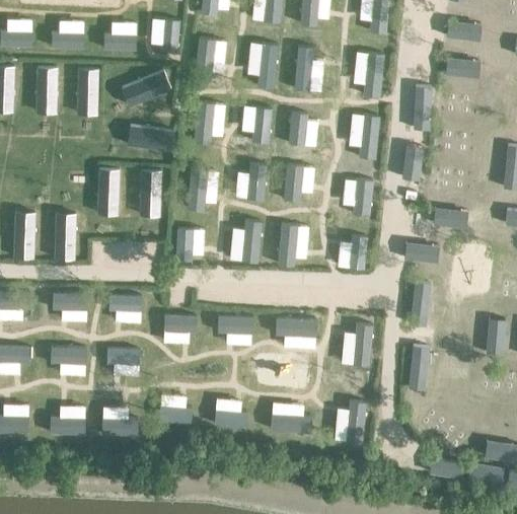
[(219,0),(203,0),(202,13),(218,14),(219,0)]
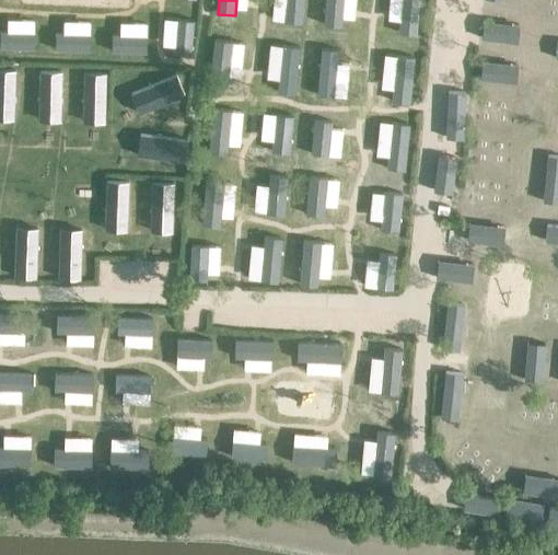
[(305,0),(287,0),(286,23),(304,24),(305,0)]
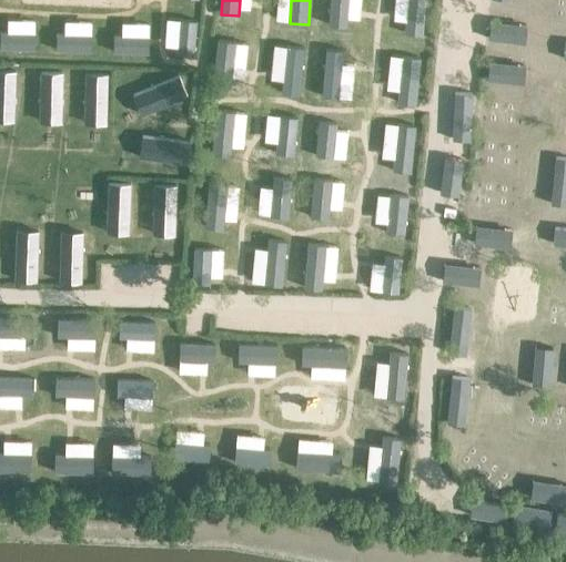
[(351,0),(331,0),(329,27),(349,29),(351,0)]
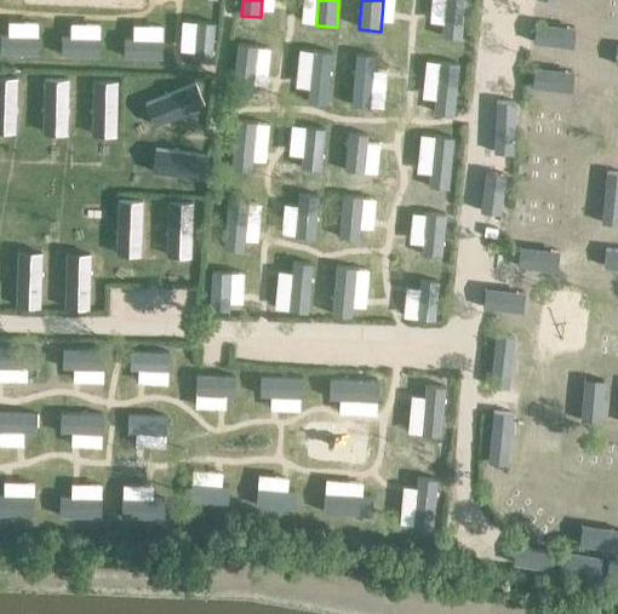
[(465,0),(444,0),(440,39),(462,41),(465,0)]
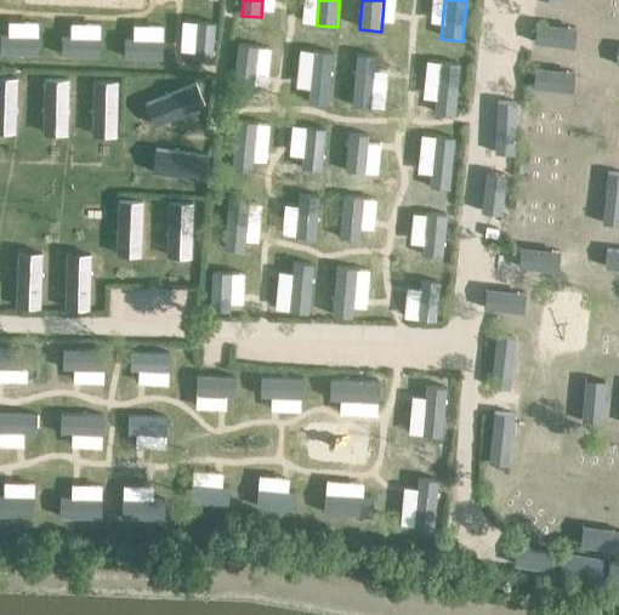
[(216,23),(197,22),(194,61),(213,63),(216,23)]
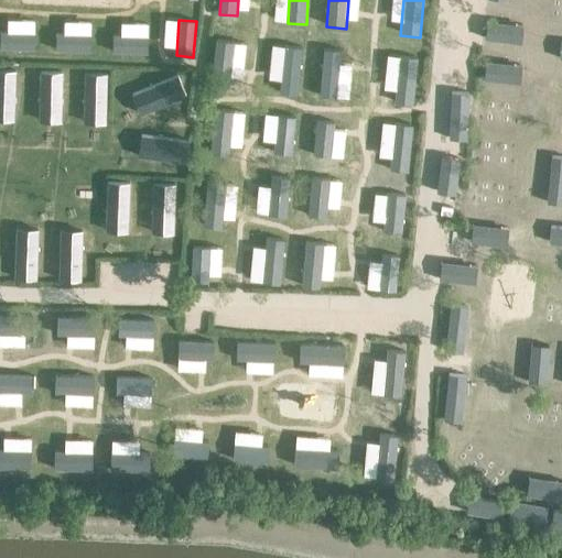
[(38,33),(2,33),(2,50),(36,51),(38,33)]
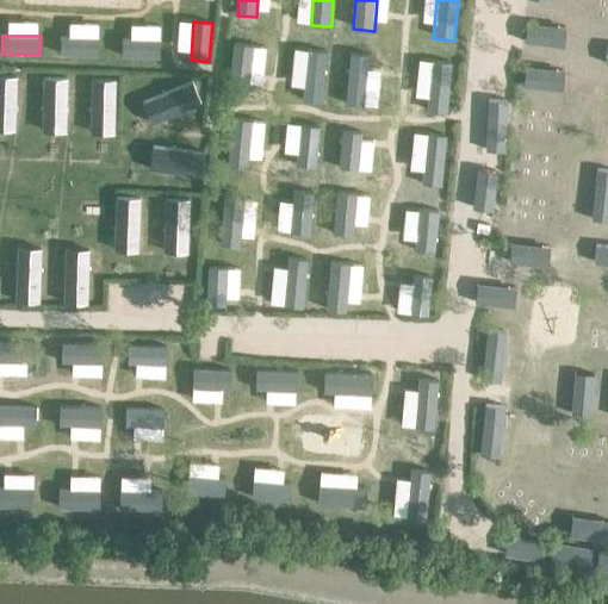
[(99,37),(61,37),(61,56),(99,56),(99,37)]
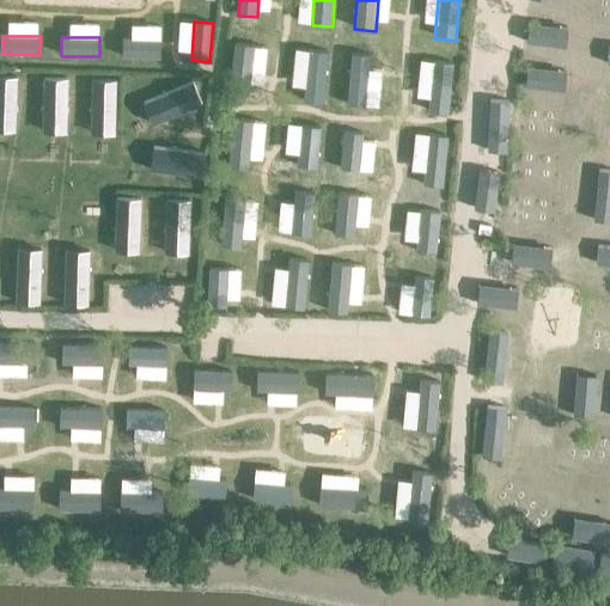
[(162,41),(123,40),(122,57),(162,59),(162,41)]
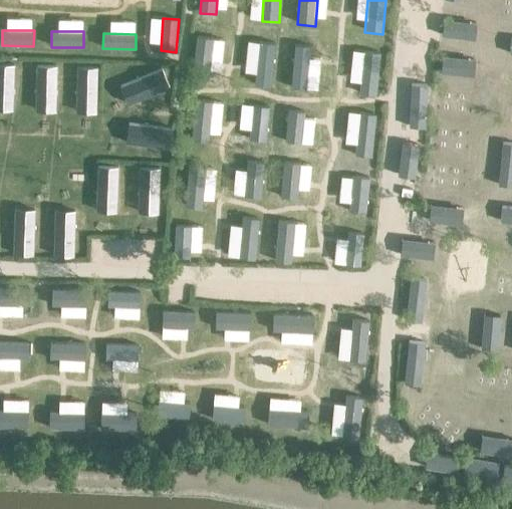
[(210,79),(214,38),(198,36),(194,78),(210,79)]
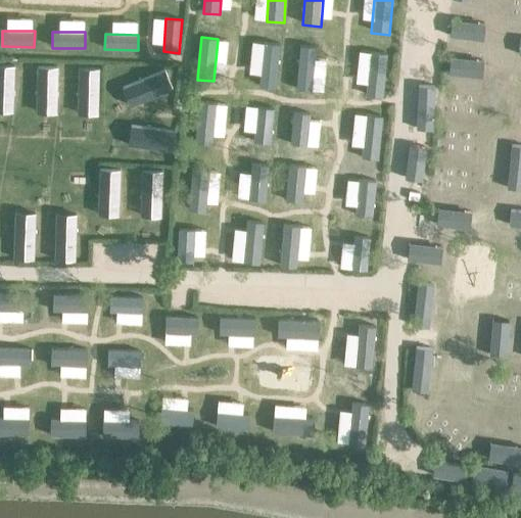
[(280,45),(265,43),(261,89),(276,90),(280,45)]
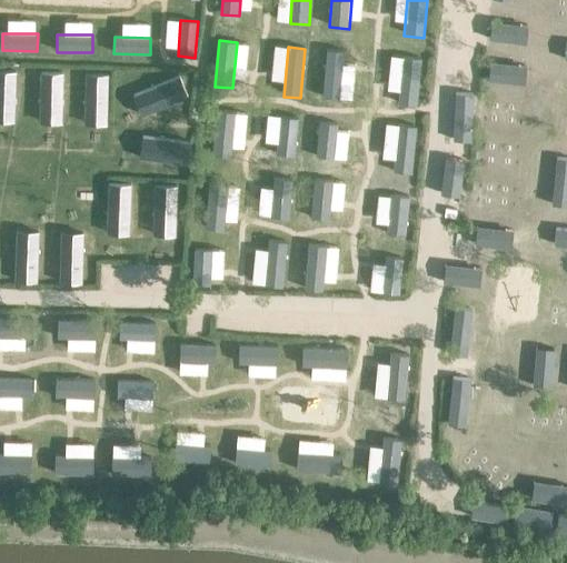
[(346,51),(328,49),(322,99),(339,101),(346,51)]
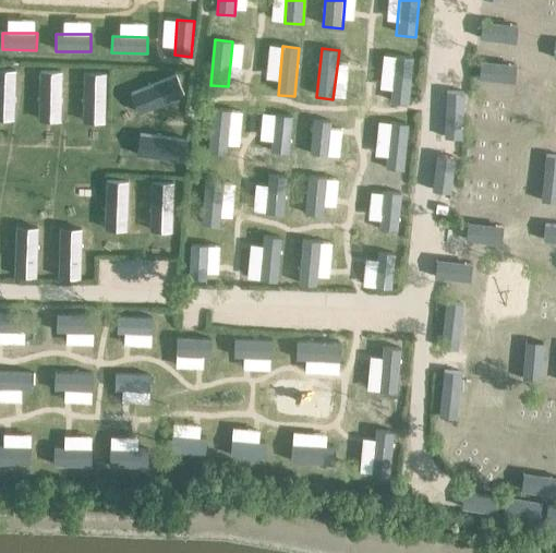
[(414,58),(396,57),(391,107),(409,108),(414,58)]
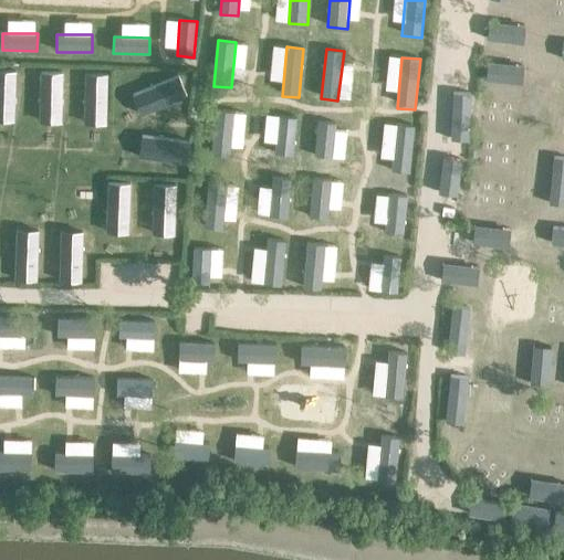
[(18,73),(0,72),(0,122),(16,123),(18,73)]
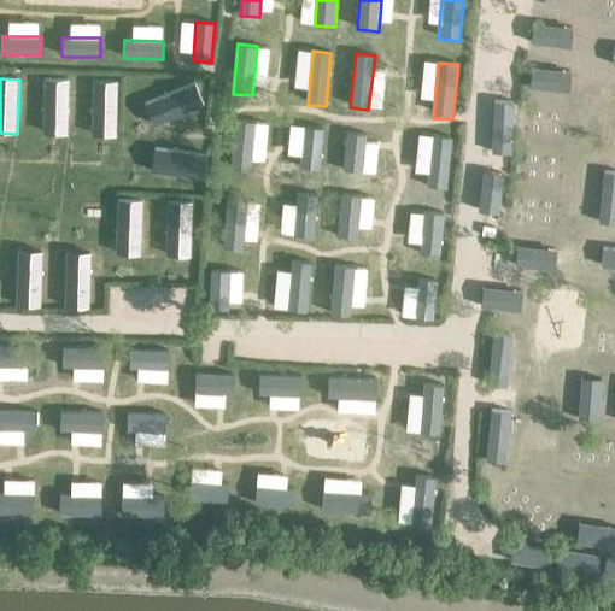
[(69,82),(45,81),(42,134),(68,135),(69,82)]
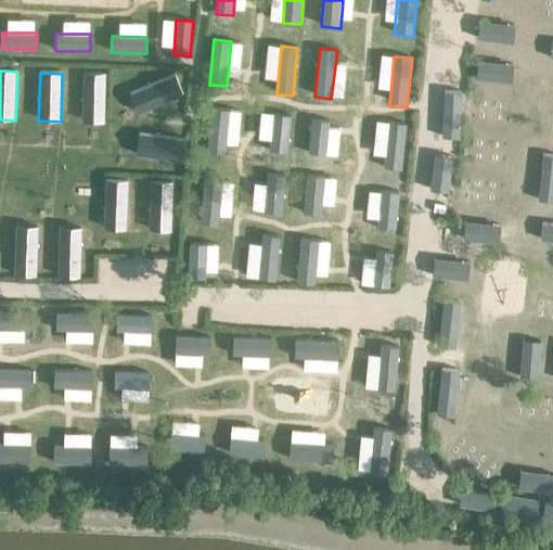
[(105,75),(84,74),(82,122),(104,123),(105,75)]
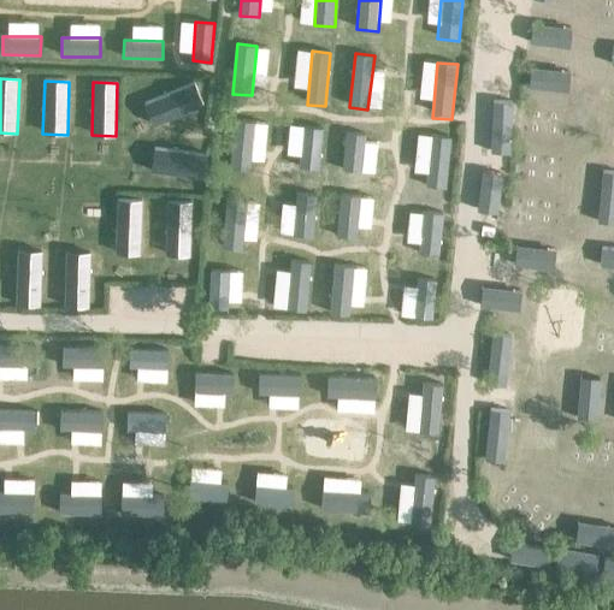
[(195,84),(143,106),(154,129),(205,106),(195,84)]
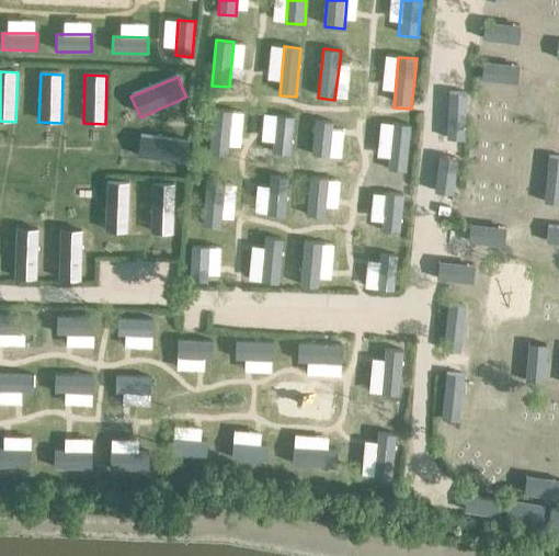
[(227,155),(232,112),(215,110),(209,154),(227,155)]
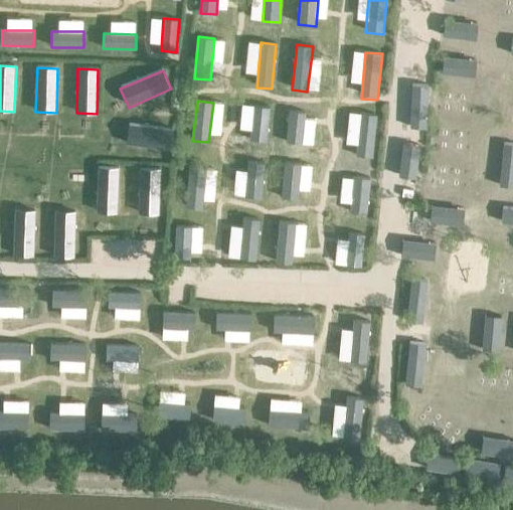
[(271,107),(253,106),(250,140),(267,142),(271,107)]
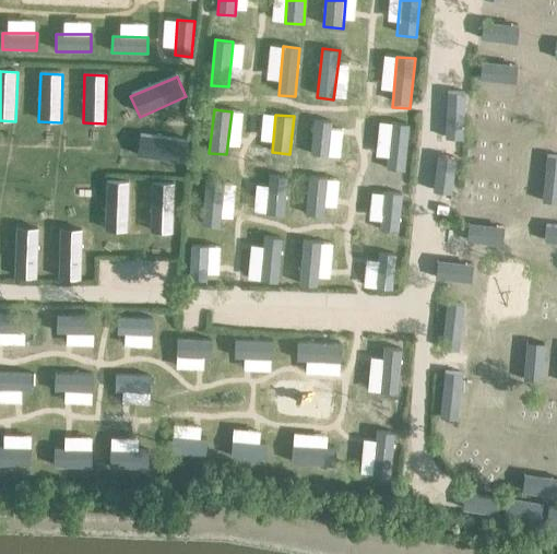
[(334,122),(316,120),(311,155),(330,157),(334,122)]
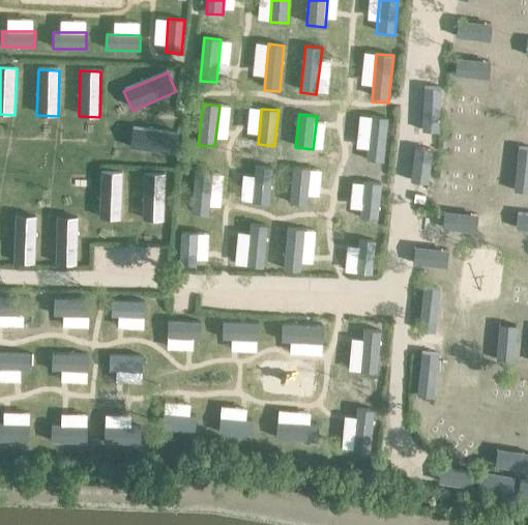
[(388,119),(373,117),(370,161),(385,162),(388,119)]
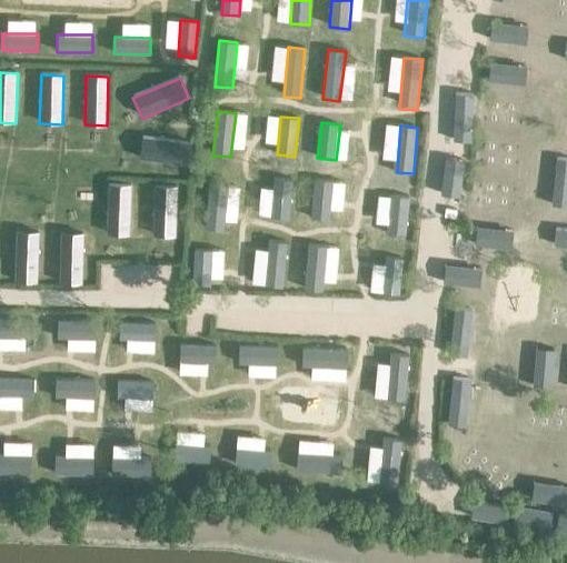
[(192,143),(142,138),(139,160),(190,166),(192,143)]
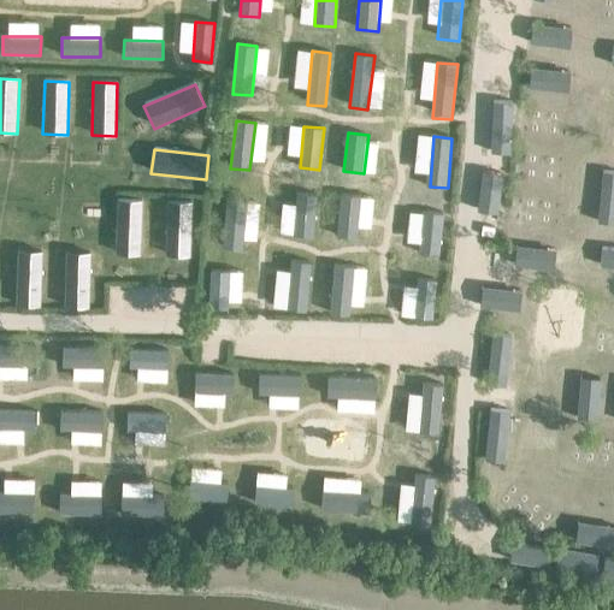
[(317,195),(299,194),(295,236),(313,237),(317,195)]
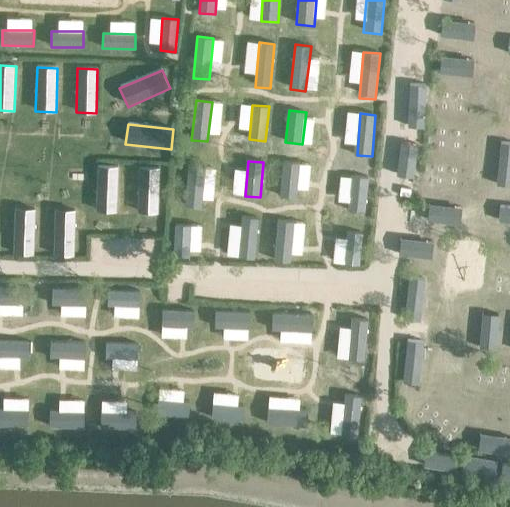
[(300,164),(283,162),(279,197),(296,199),(300,164)]
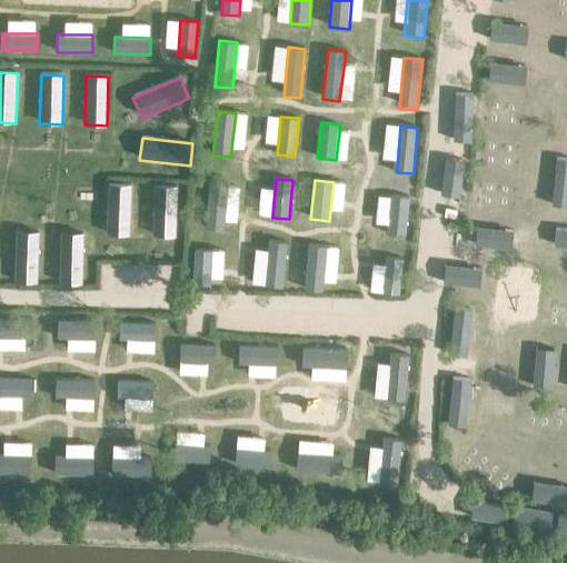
[(131,235),(133,186),(110,184),(108,234),(131,235)]
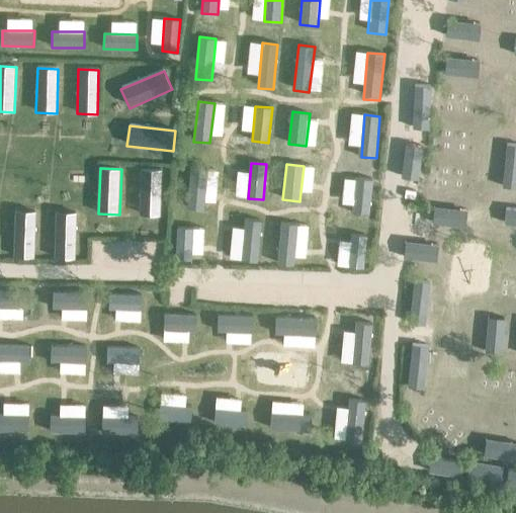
[(204,210),(207,169),(192,168),(189,209),(204,210)]
